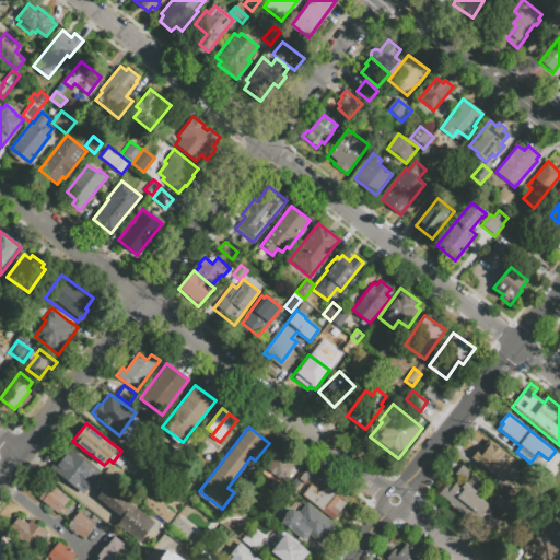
[(489,439),(517,462),(513,467),(517,471),(511,479),(506,477),(501,483),(470,457),(479,446),(481,448),(489,439)]
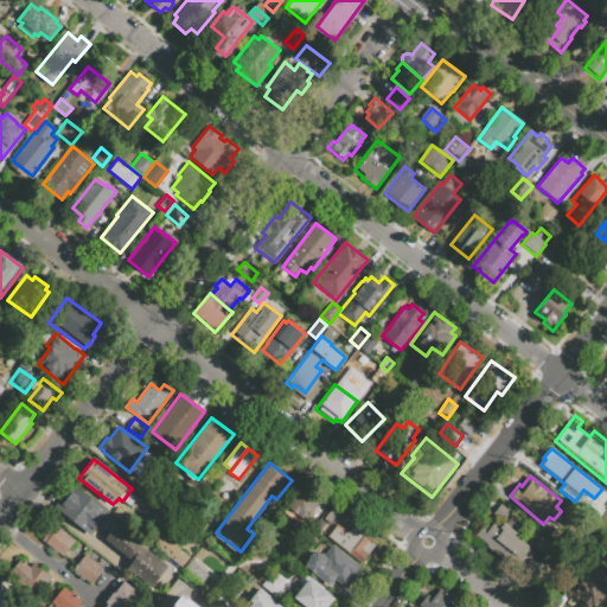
[(90,535),(53,506),(70,484),(108,512),(90,535)]
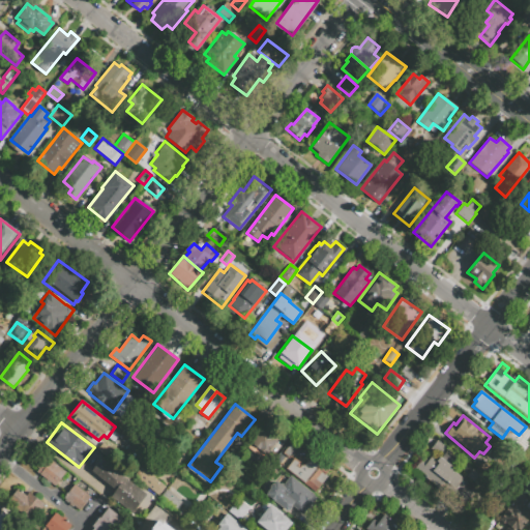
[(285,437),(268,458),(253,446),(264,431),(268,434),(273,428),(285,437)]
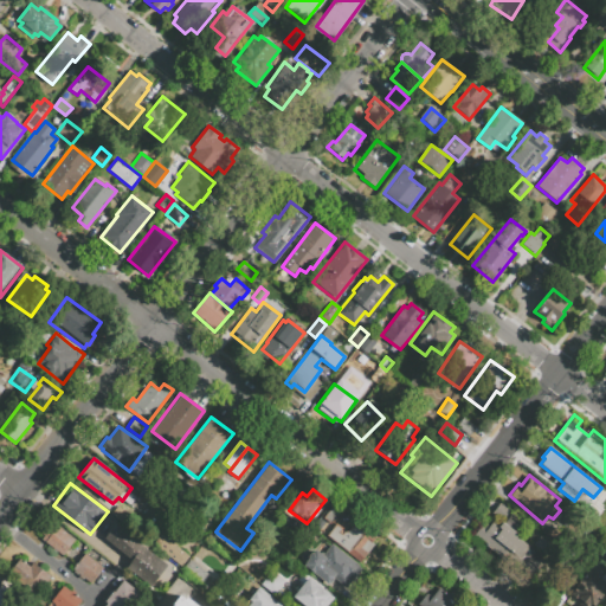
[(472,536),(500,503),(511,513),(511,514),(523,523),(516,532),(529,542),(509,567),(472,536)]
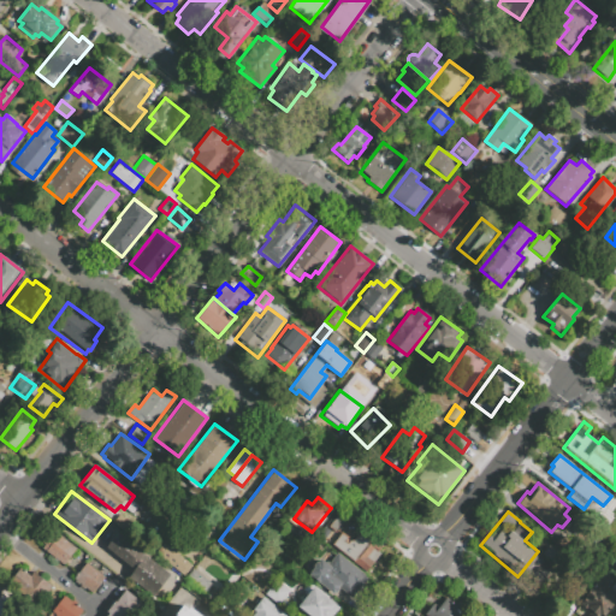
[(113,522),(119,513),(132,523),(125,533),(113,522)]
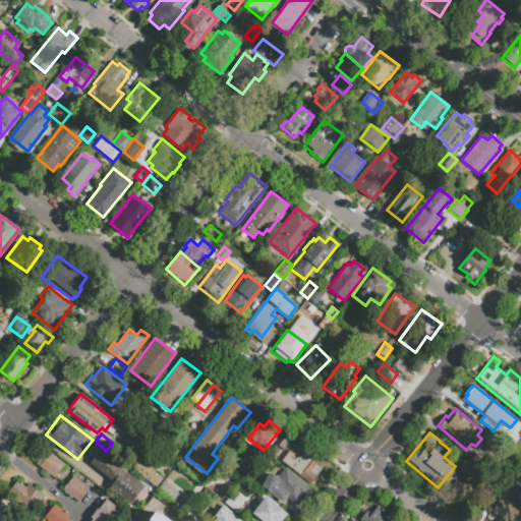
[(278,446),(284,450),(291,442),(285,437),(278,446)]
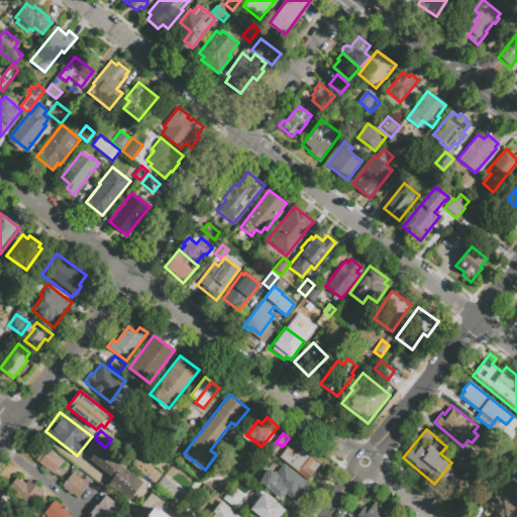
[(42,444),(64,460),(53,474),(34,459),(36,457),(33,454),(42,444)]
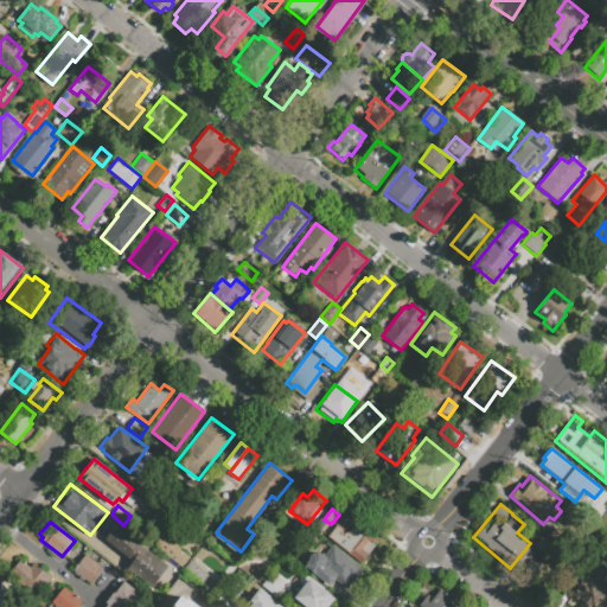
[(327,537),(362,563),(375,545),(372,544),(376,540),(353,523),(346,532),(337,524),(327,537)]
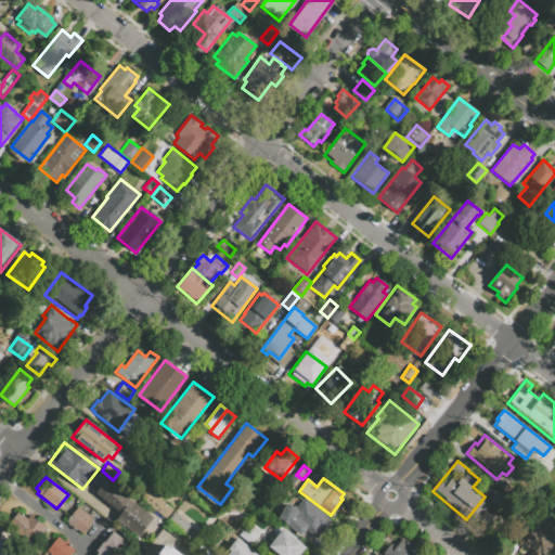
[(137,539),(154,517),(107,481),(105,480),(94,493),(97,494),(120,513),(114,521),(137,539)]
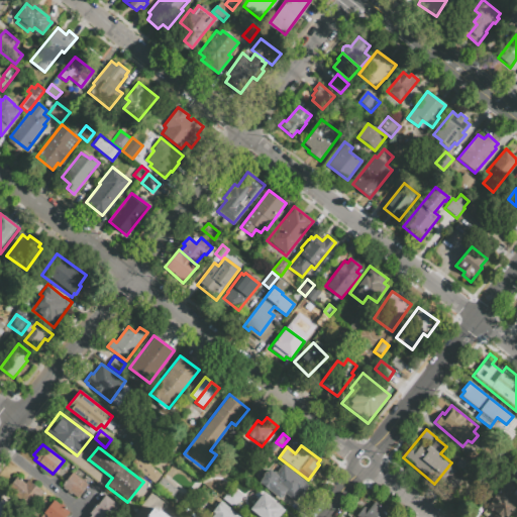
[(133,467),(134,466),(131,462),(137,455),(142,459),(143,458),(150,464),(149,466),(161,475),(153,483),(133,467)]
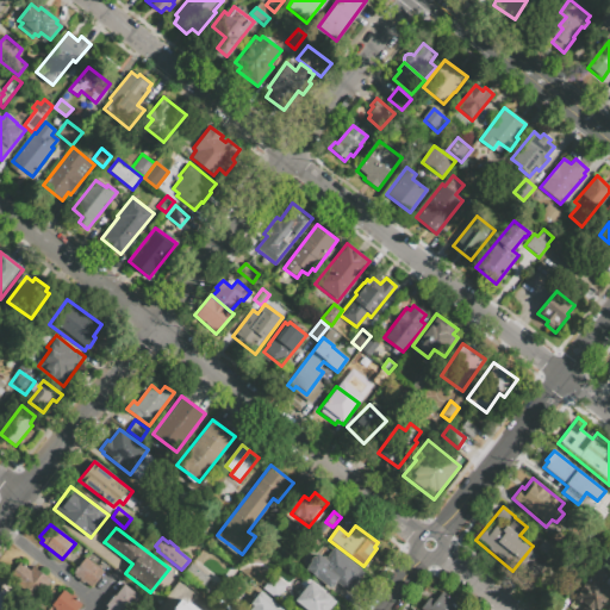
[(305,568),(332,589),(336,583),(344,589),(352,580),(353,582),(362,570),(334,547),(325,558),(318,553),(315,556),(315,555),(310,561),(311,561),(305,568)]
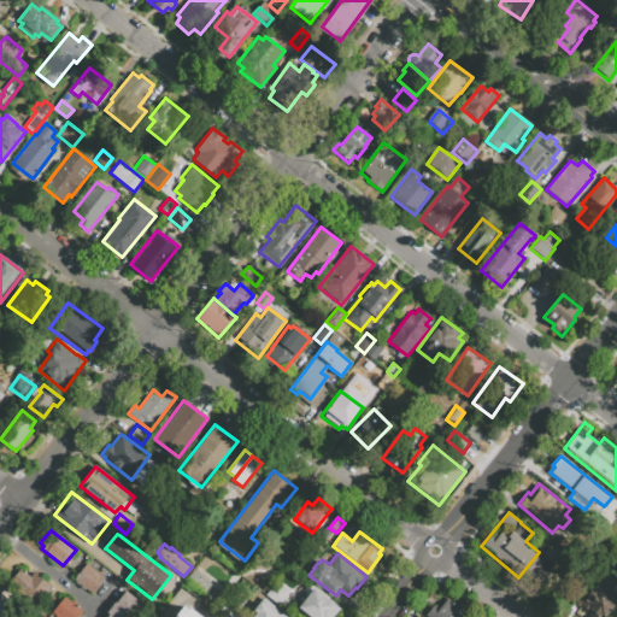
[(74,580),(92,594),(105,577),(87,563),(74,580)]
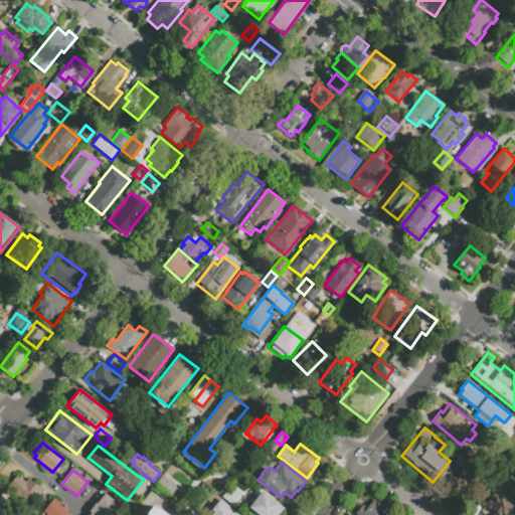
[(17,474),(25,481),(28,478),(43,490),(30,506),(6,487),(17,474)]
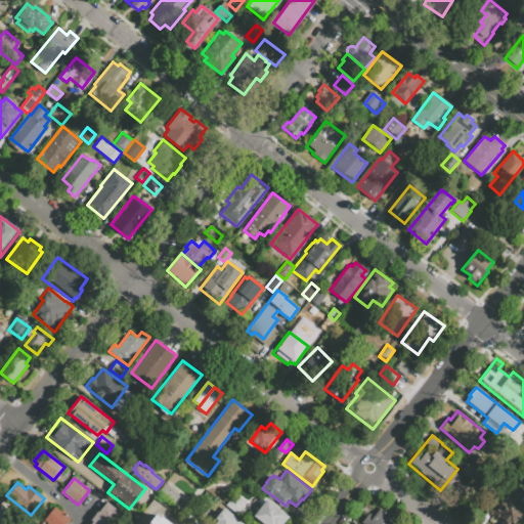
[(159,491),(165,484),(172,490),(166,497),(159,491)]
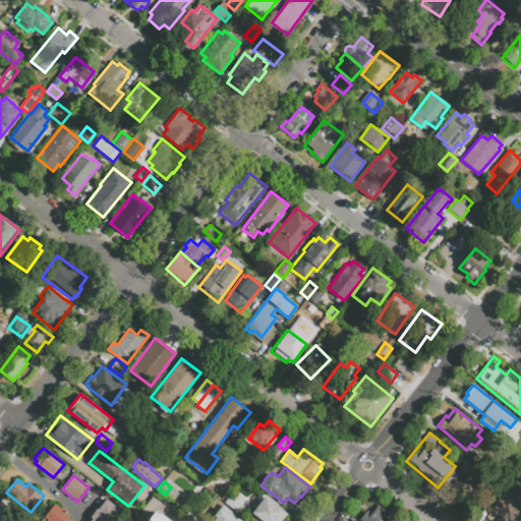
[(489,520),(485,517),(496,506),(494,505),(501,496),(502,498),(508,490),(515,498),(520,493),(520,507),(509,520),(489,520)]
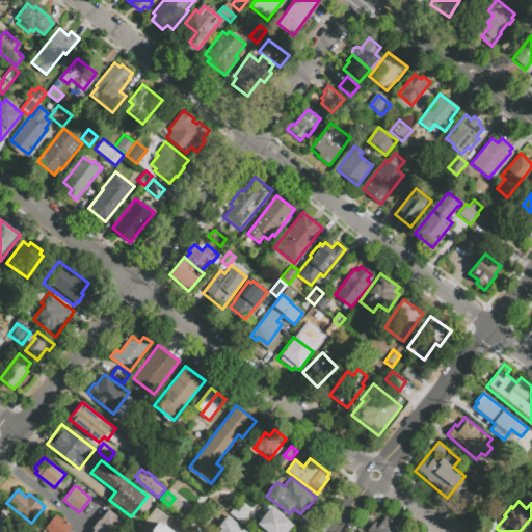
[(250,510),(242,522),(233,514),(241,503),(250,510)]
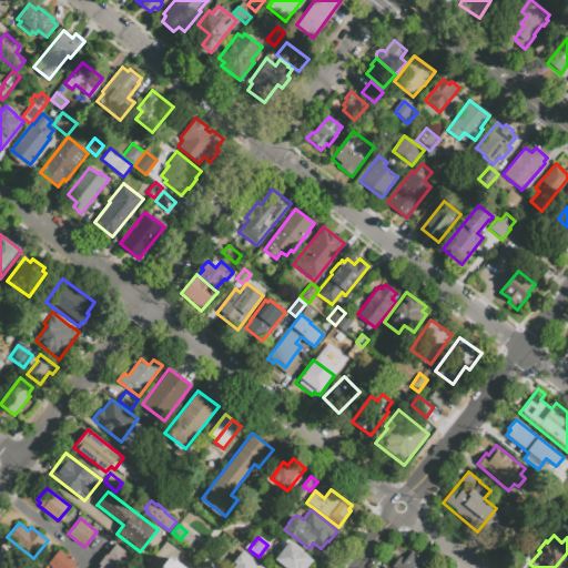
[(274,559),(284,567),(305,567),(312,560),(288,541),(274,559)]
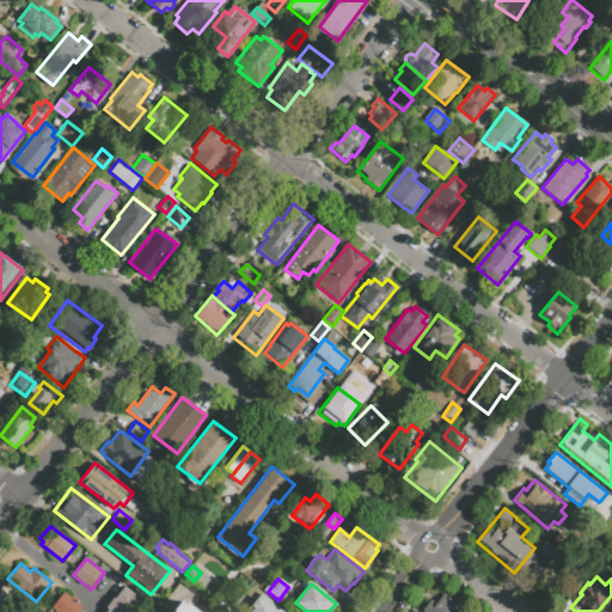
[(103,611),(142,611),(148,605),(124,586),(115,598),(112,597),(104,607),(106,609),(103,611)]
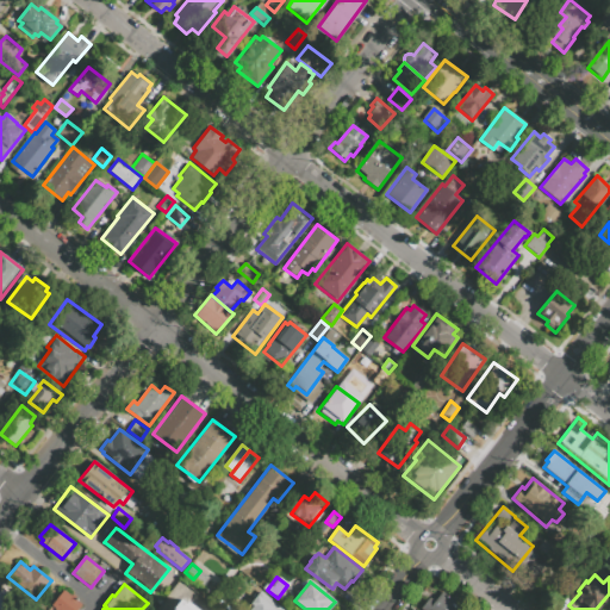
[(0,609),(0,590),(1,589),(14,598),(4,609),(0,609)]
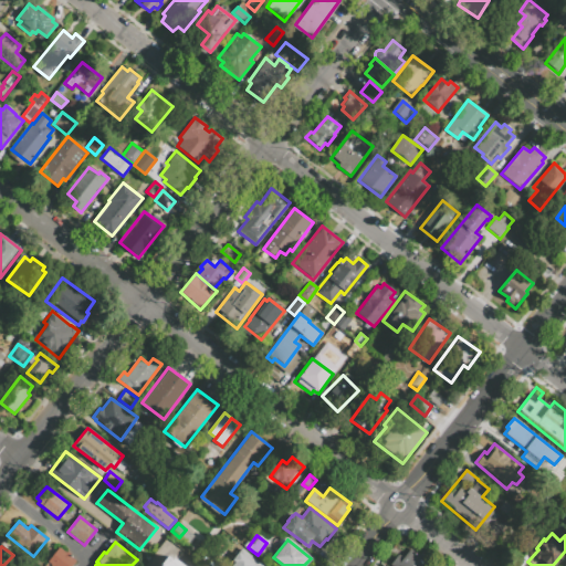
[(59,546),(76,561),(72,565),(51,565),(46,562),(59,546)]
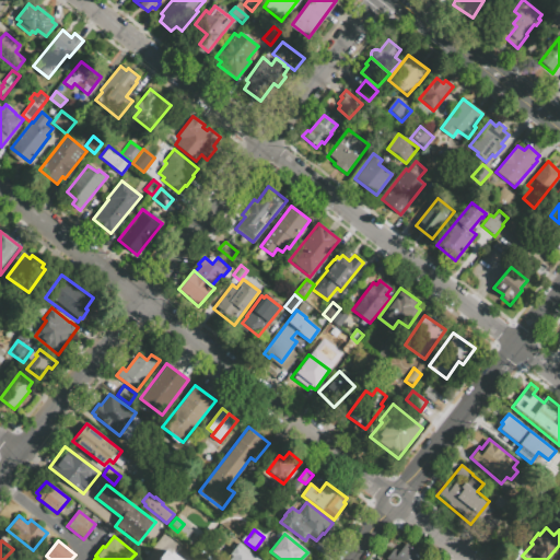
[(240,543),(225,559),(259,559),(260,558),(240,543)]
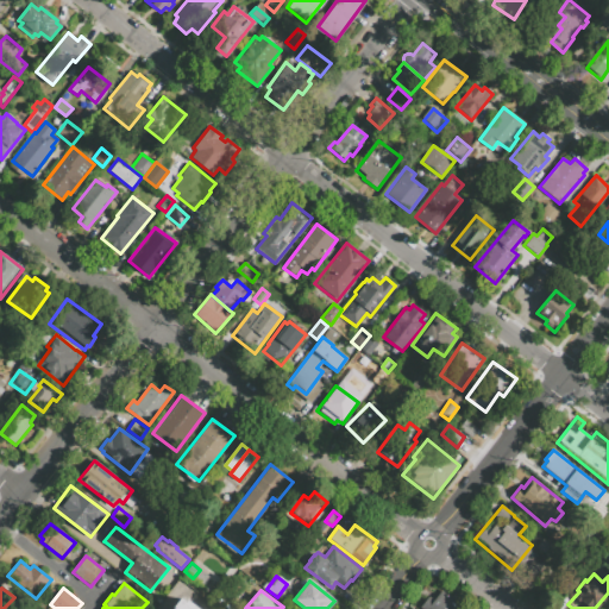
[(464,608),(454,602),(457,598),(451,594),(449,596),(441,590),(433,601),(427,596),(419,607),(421,608),(464,608)]
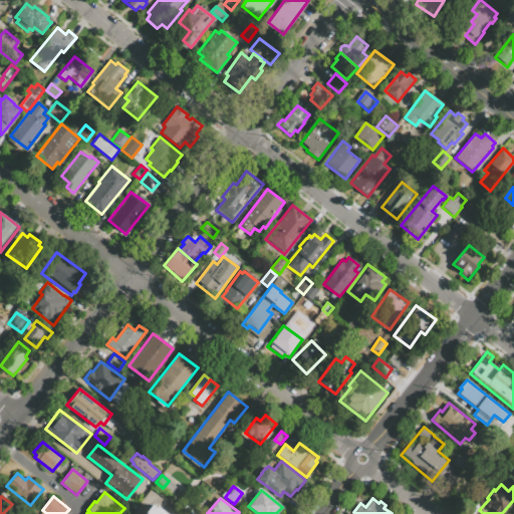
[(147,513),(145,512),(151,504),(156,508),(158,505),(169,513),(147,513)]
